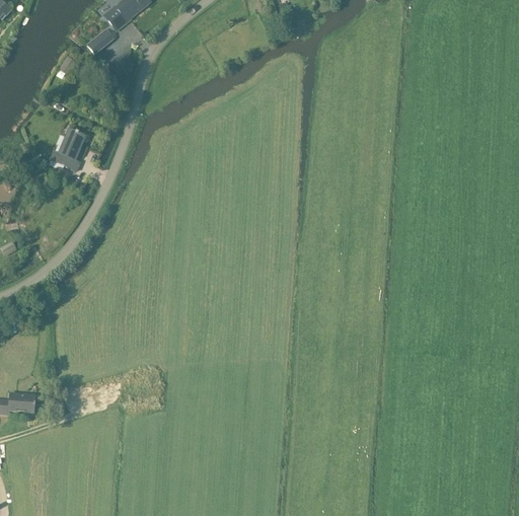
[(119,0),(119,3),(114,7),(112,7),(104,12),(104,15),(116,29),(131,18),(130,16),(149,1),(148,0),(119,0)]
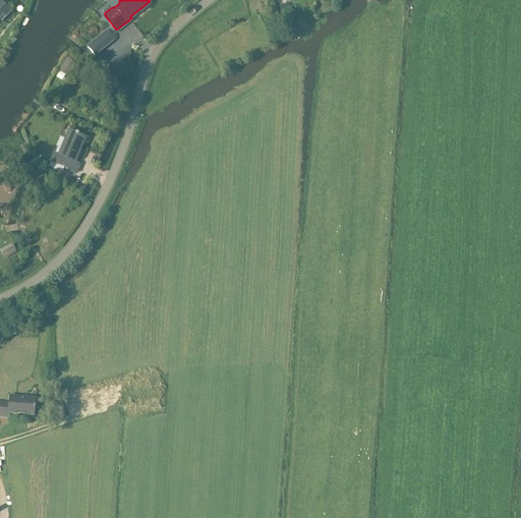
[(288,1),(280,2),(281,11),(288,11),(288,1)]
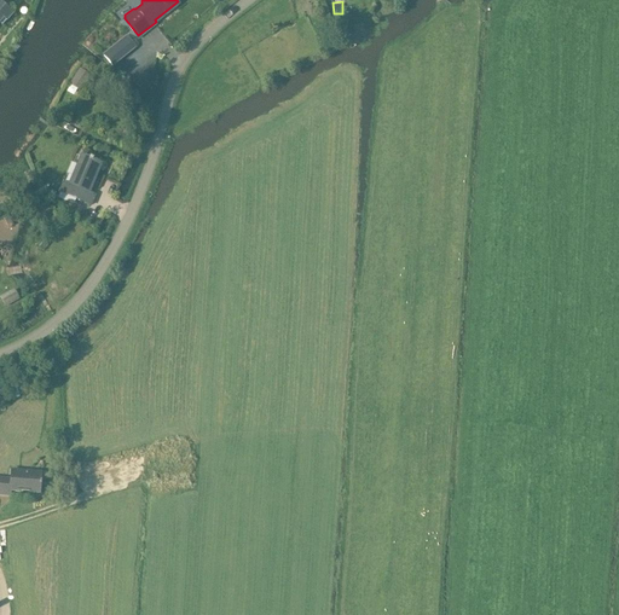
[(80,88),(90,73),(79,65),(69,81),(80,88)]
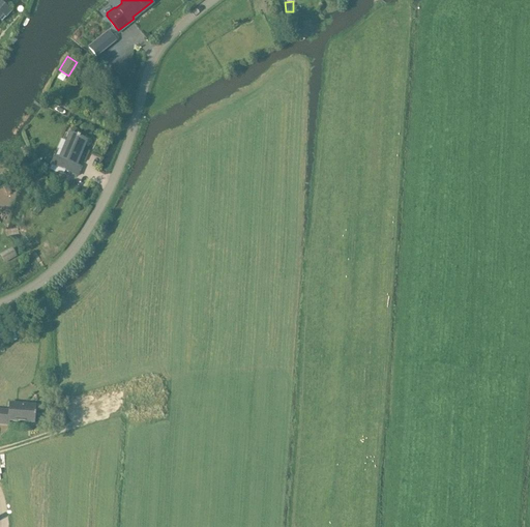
[(77,174),(81,165),(76,163),(86,139),(79,136),(80,135),(77,134),(77,135),(69,132),(59,155),(55,153),(51,163),(77,174)]
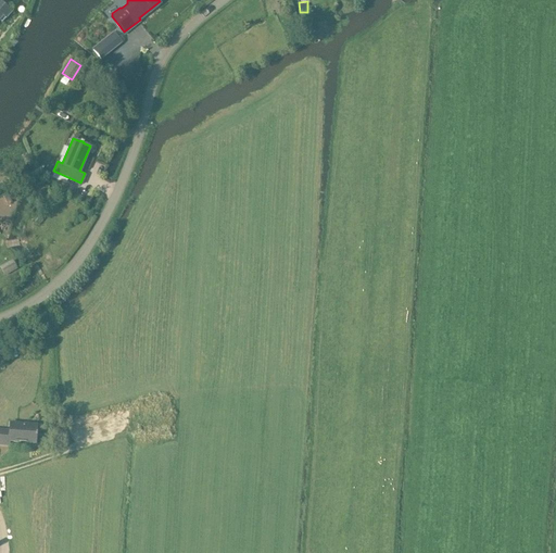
[(4,272),(17,265),(14,259),(0,265),(4,272)]
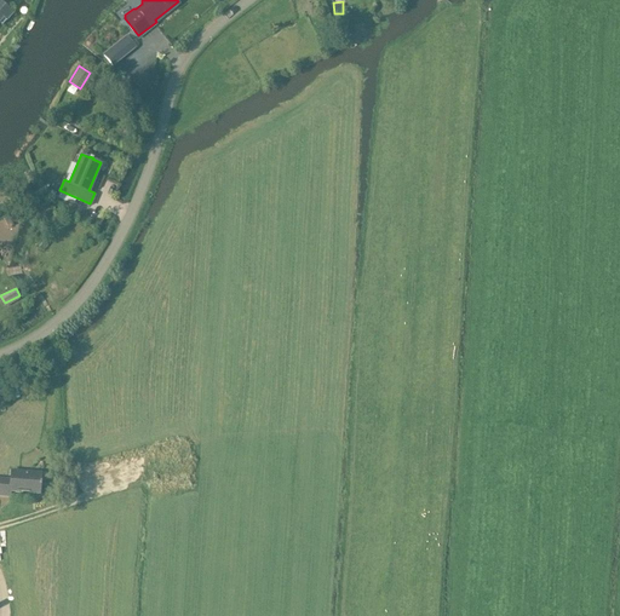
[(39,491),(40,471),(11,468),(10,477),(0,476),(0,493),(10,494),(10,490),(39,491)]
